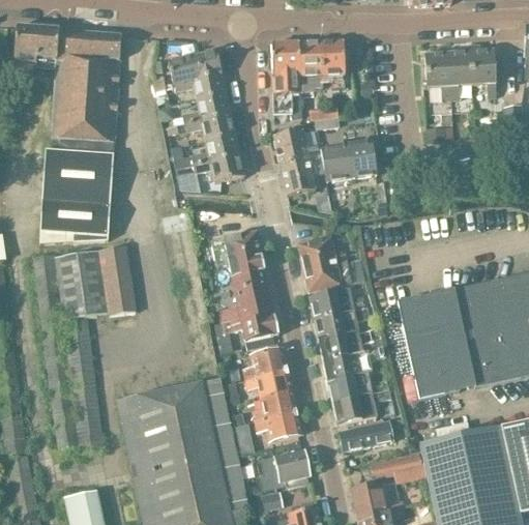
[(35,67),(56,68),(58,30),(58,28),(17,25),(13,64),(36,65),(35,67)]
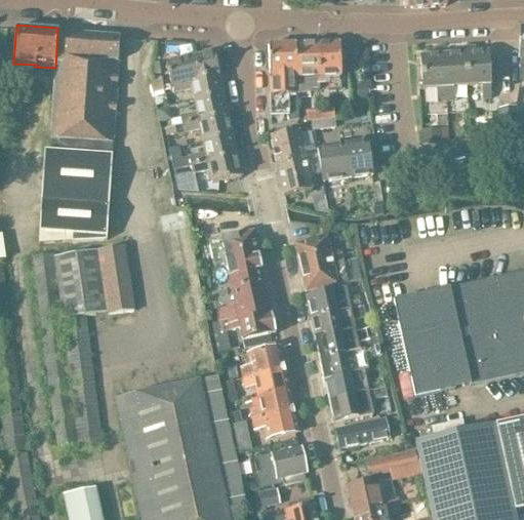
[(50,134),(59,135),(98,137),(98,150),(113,151),(113,140),(120,34),(57,30),(55,68),(50,134)]
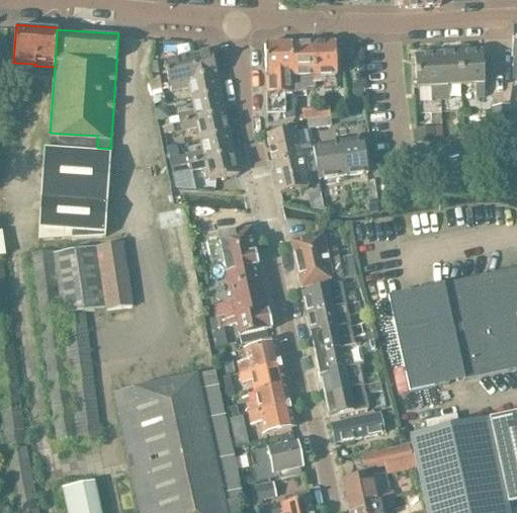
[(315,73),(315,74),(337,74),(336,38),(314,39),(315,73)]
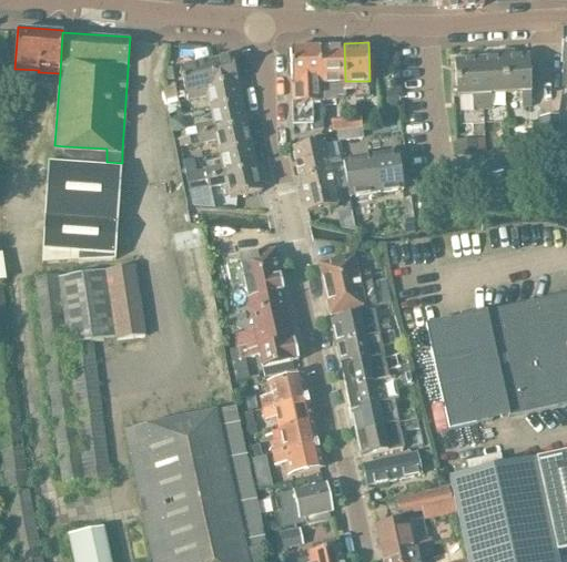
[(322,81),(323,99),(324,99),(323,82),(345,81),(345,80),(344,43),(321,44),(322,81)]
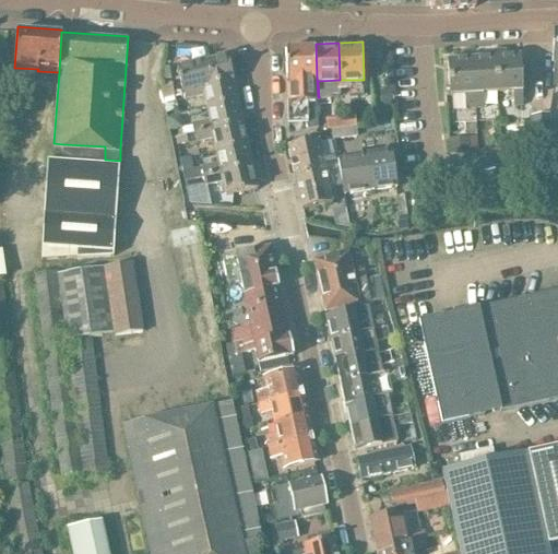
[(287,82),(289,121),(306,120),(307,126),(318,125),(317,97),(318,97),(317,80),(316,44),(286,45),(287,82)]
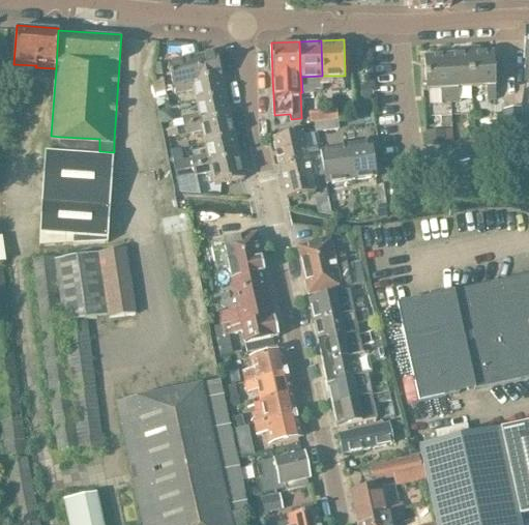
[(459,86),(472,85),(469,45),(460,46),(460,51),(448,52),(450,98),(459,98),(459,86)]
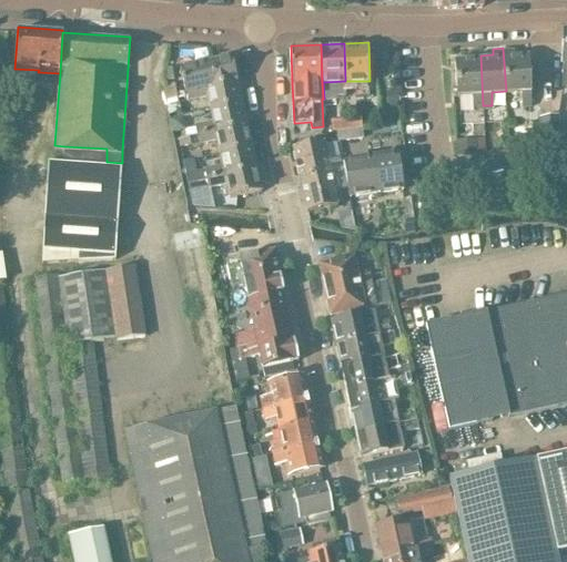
[(503,48),(506,91),(522,90),(522,104),(532,103),(528,52),(514,53),(514,48),(503,48)]
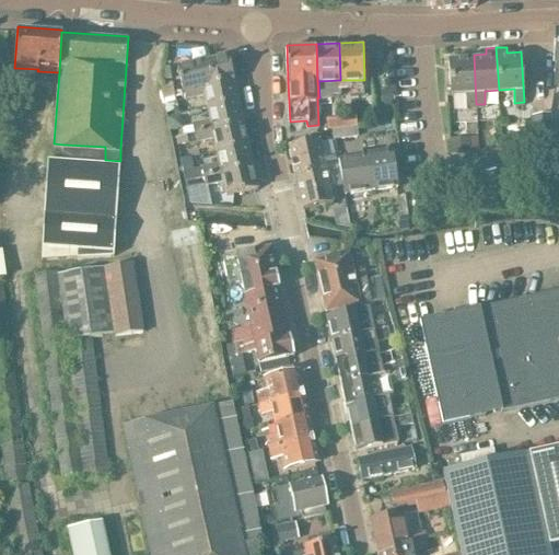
[(177,64),(182,88),(184,88),(184,87),(234,76),(229,53),(177,64)]
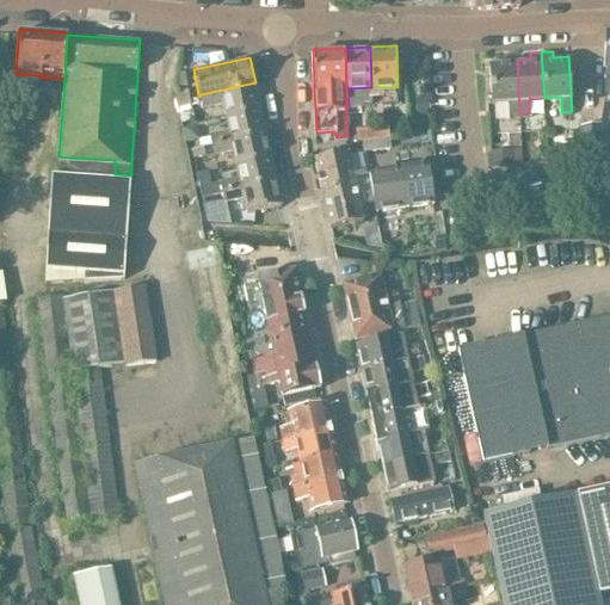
[(510,115),(519,113),(517,60),(490,61),(492,102),(510,100),(510,115)]
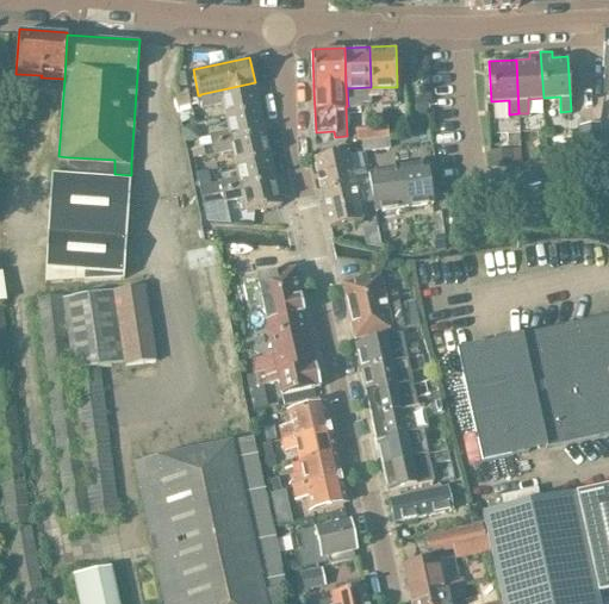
[(222,101),(224,113),(260,106),(255,82),(200,94),(200,95),(198,95),(199,97),(200,97),(203,106),(222,101)]
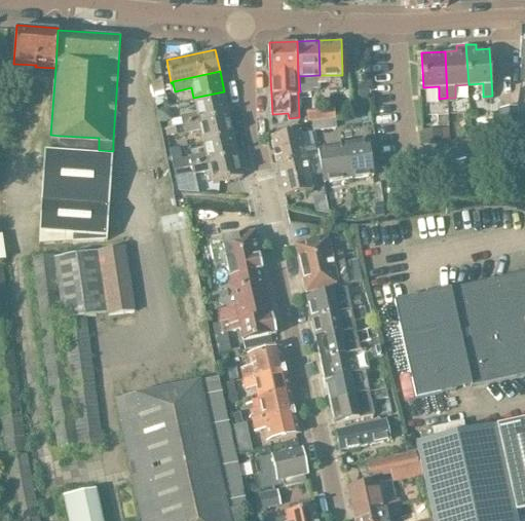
[(152,76),(154,85),(163,83),(162,74),(152,76)]
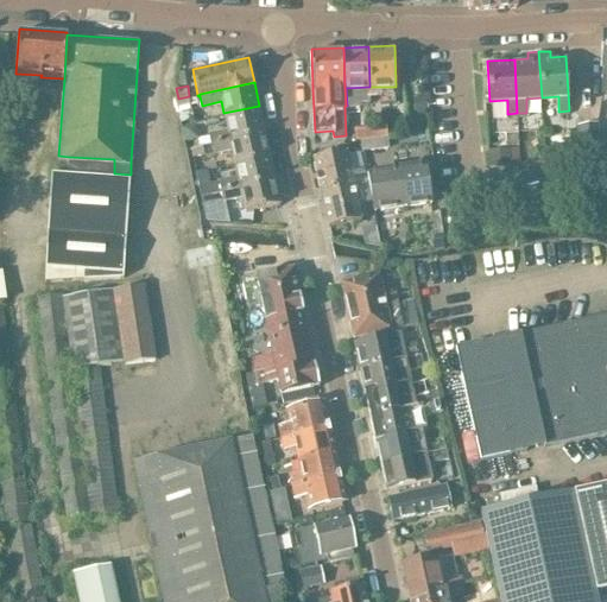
[(425,92),(413,94),(416,107),(428,106),(425,92)]
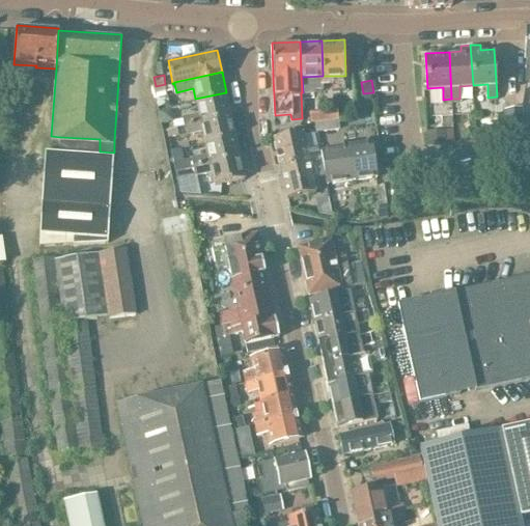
[(166,92),(165,84),(156,86),(157,93),(166,92)]
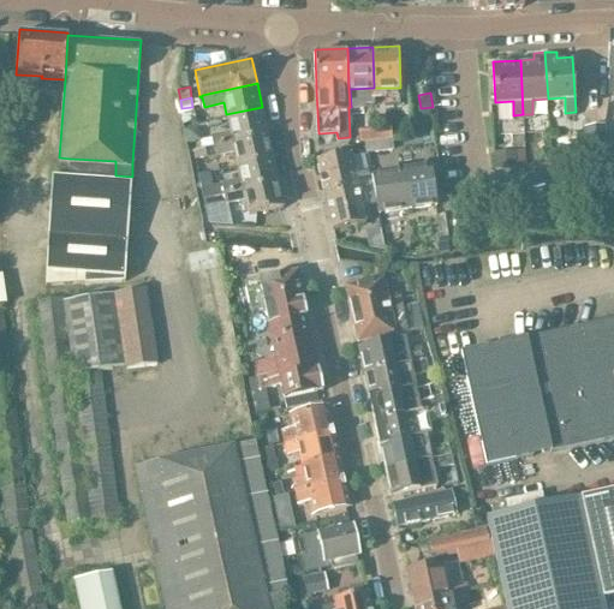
[(210,131),(213,142),(267,130),(262,107),(226,114),(230,127),(210,131)]
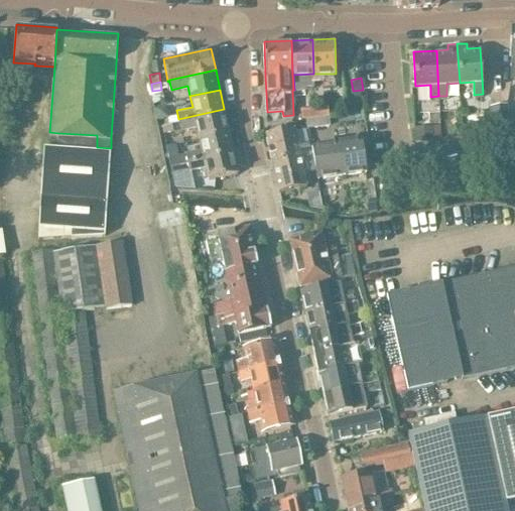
[(305,114),(315,113),(314,105),(314,99),(314,98),(314,96),(308,97),(309,105),(301,106),(302,115),(305,114)]
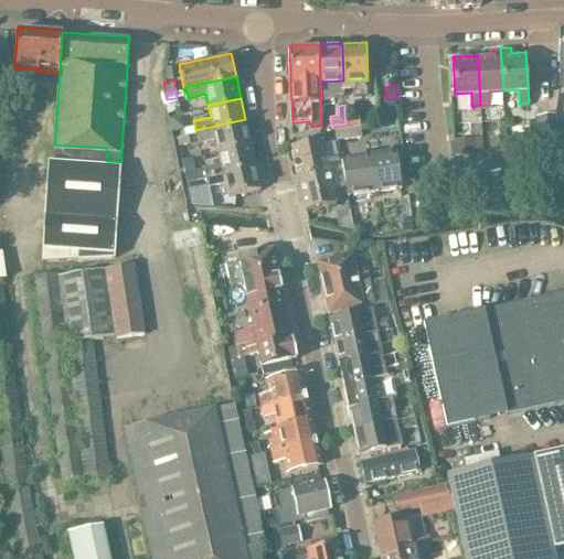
[(344,115),(346,124),(361,121),(359,111),(354,113),(354,108),(351,108),(351,114),(344,115)]
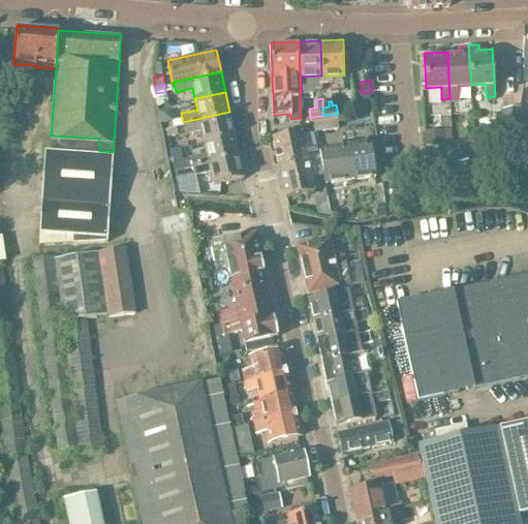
[(521,103),(503,106),(507,135),(509,151),(527,148),(521,103)]
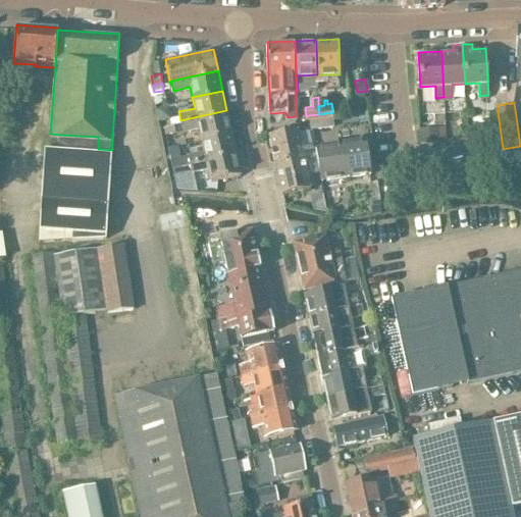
[(176,132),(183,131),(199,126),(201,138),(230,131),(226,110),(180,120),(174,122),(175,128),(176,132)]
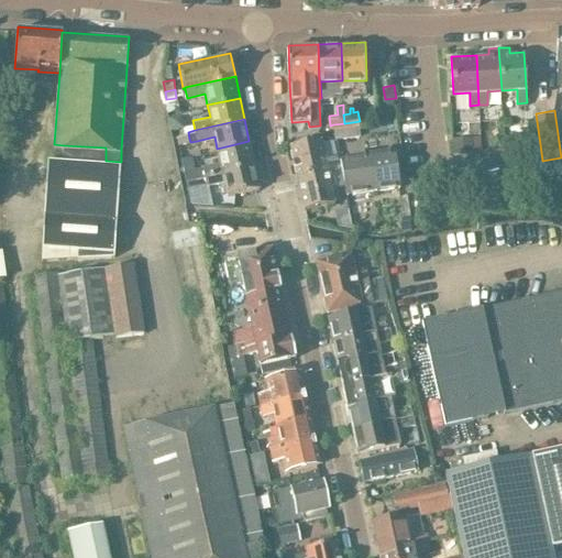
[(361,133),(360,121),(344,123),(333,124),(335,137),(361,133)]
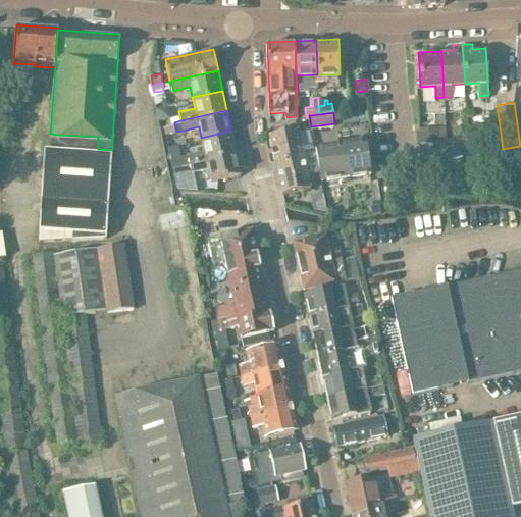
[(174,122),(163,124),(165,132),(175,128),(174,122)]
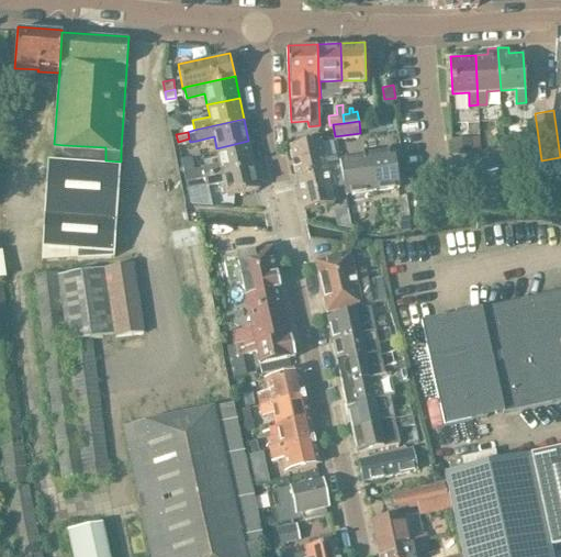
[(451,135),(452,152),(473,148),(472,133),(451,135)]
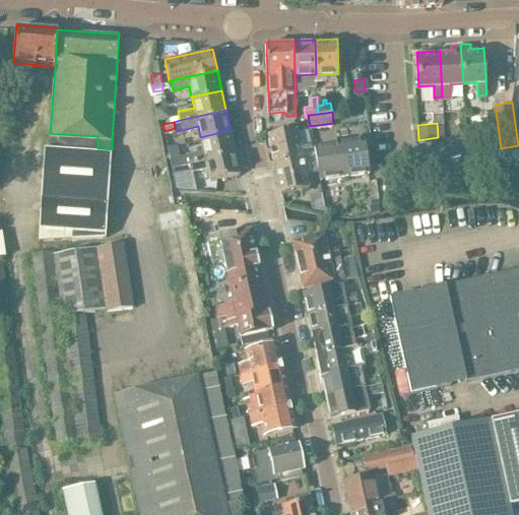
[(268,131),(274,162),(317,152),(315,144),(314,144),(314,145),(302,148),(298,125),(268,131)]
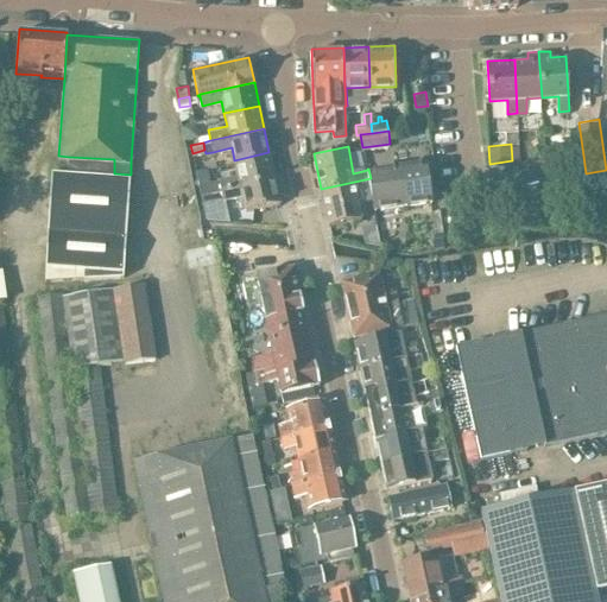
[(219,177),(210,179),(212,181),(198,183),(201,192),(213,189),(274,176),(269,152),(234,160),(236,172),(219,177)]
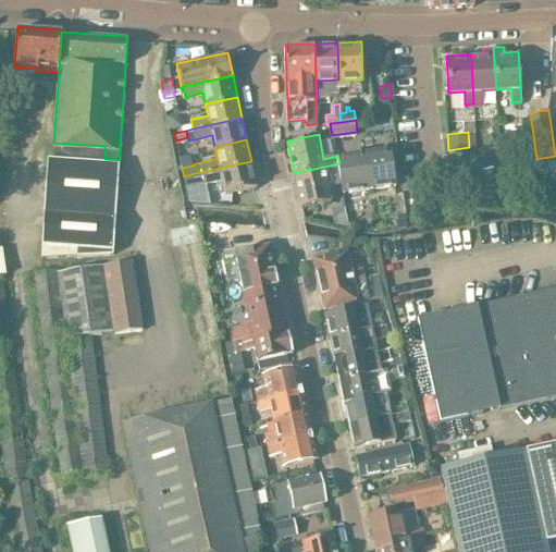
[(47,155),(44,209),(115,215),(120,160),(104,159),(104,146),(63,144),(62,156),(47,155)]
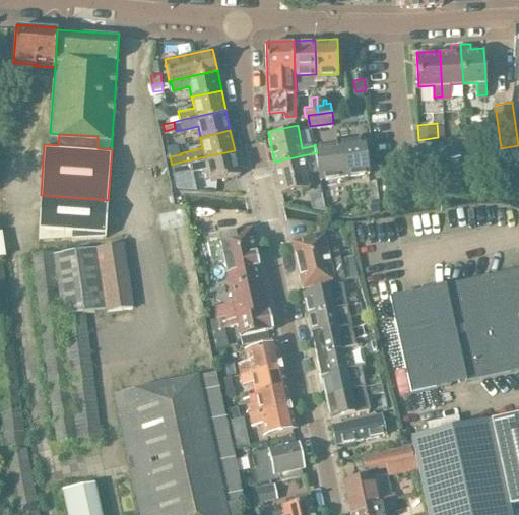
[(339,140),(343,175),(370,171),(365,137),(339,140)]
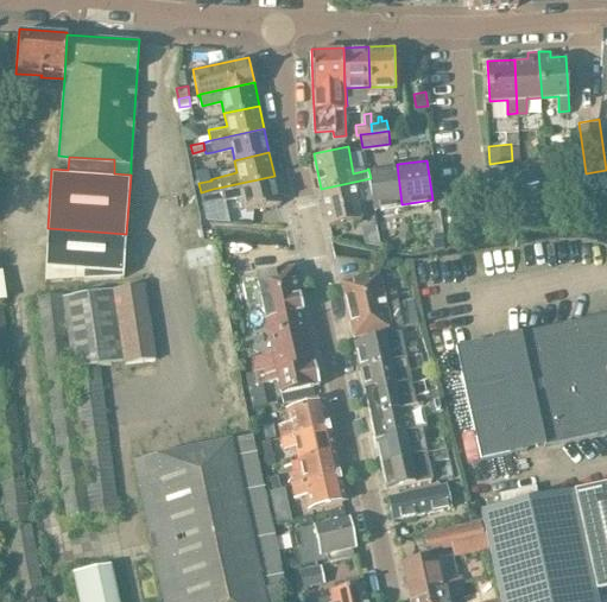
[(371,178),(375,208),(402,204),(397,164),(368,169),(371,178)]
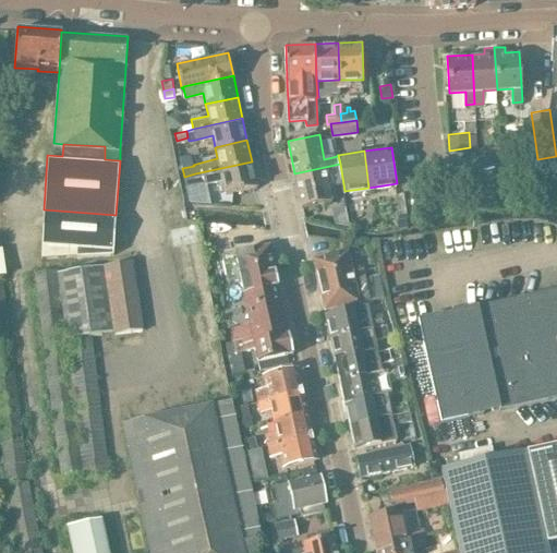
[(252,161),(195,173),(197,181),(197,183),(204,181),(205,182),(207,182),(221,179),(225,192),(256,184),(252,161)]
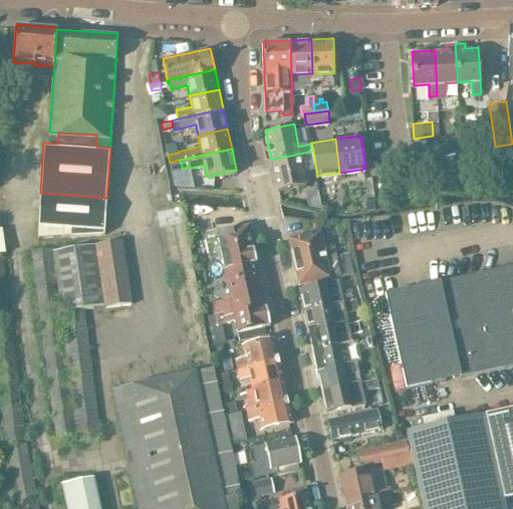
[(271,160),(277,189),(306,183),(302,160),(304,160),(305,162),(312,161),(315,176),(317,176),(313,151),(271,160)]
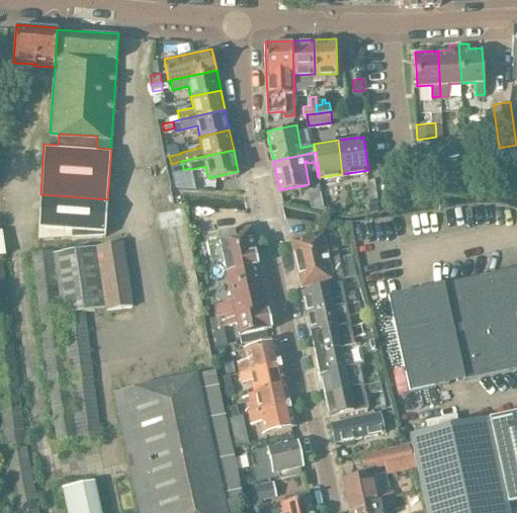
[(181,161),(171,164),(172,170),(183,168),(181,161)]
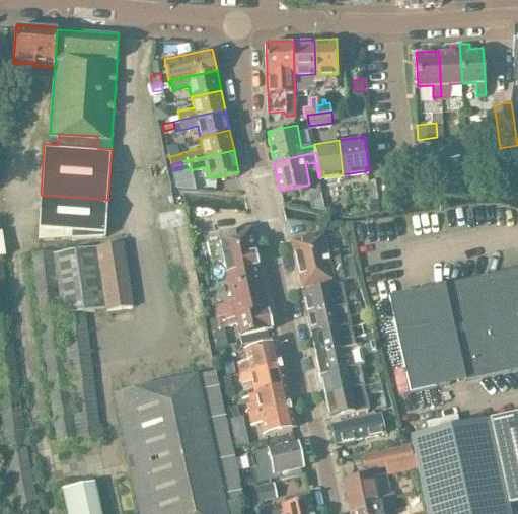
[(183,170),(173,172),(176,186),(197,187),(193,169),(191,169),(190,168),(183,170)]
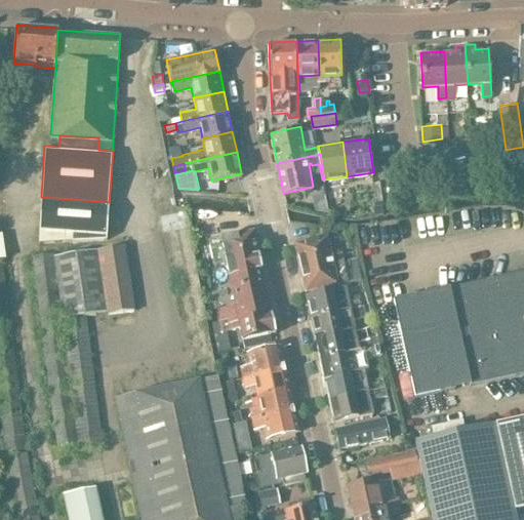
[(41,197),(39,231),(38,240),(107,236),(109,202),(41,197)]
